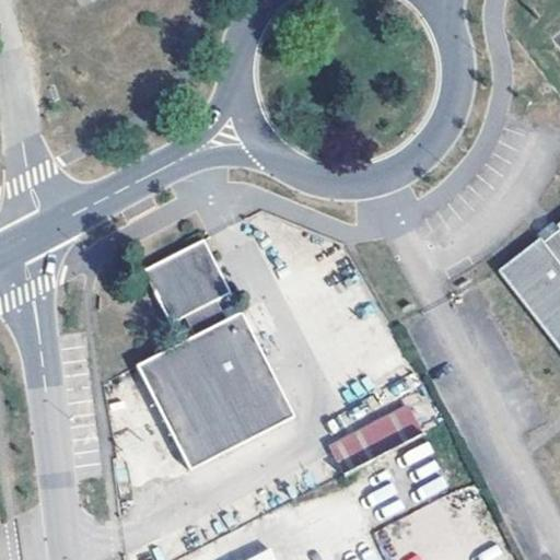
[(559,222),(555,226),(558,231),(559,233),(559,237),(547,248),(543,243),(539,238),(498,271),(559,350),(559,222)]
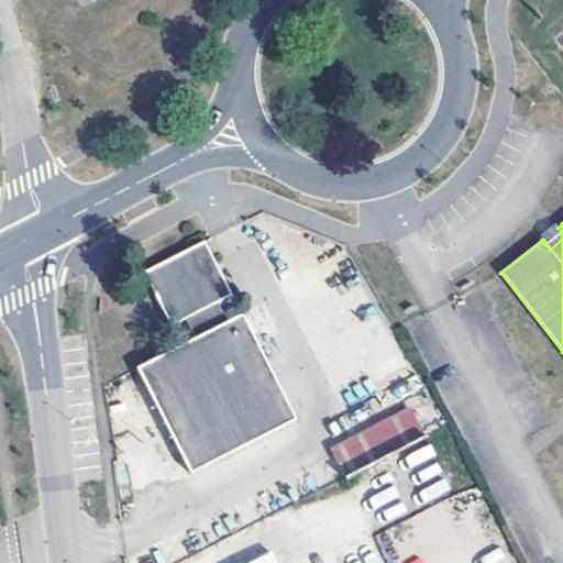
[(562,234),(561,232),(545,244),(550,250),(562,239),(562,234)]
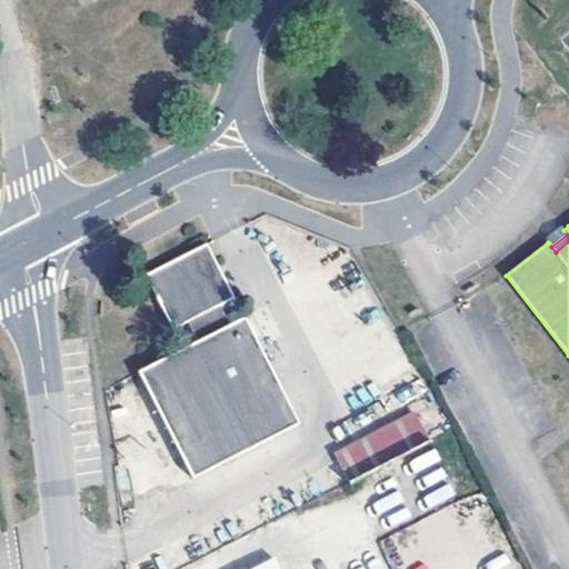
[(208,245),(199,249),(211,273),(220,269),(208,245)]
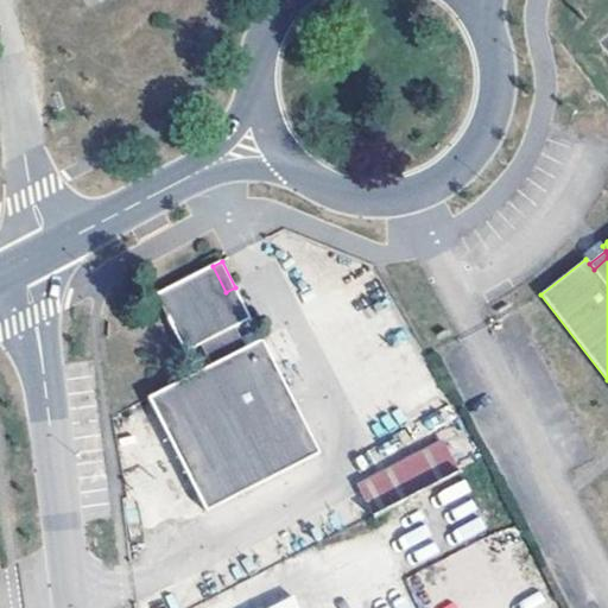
[(252,320),(235,287),(226,292),(213,266),(156,295),(185,352),(201,344),(211,366),(149,399),(207,512),(321,455),(261,341),(246,348),(235,329),(252,320)]
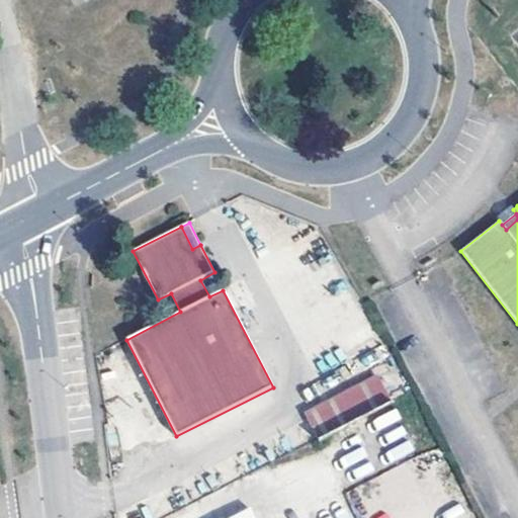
[(318,440),(392,402),(379,380),(307,418),(318,440)]
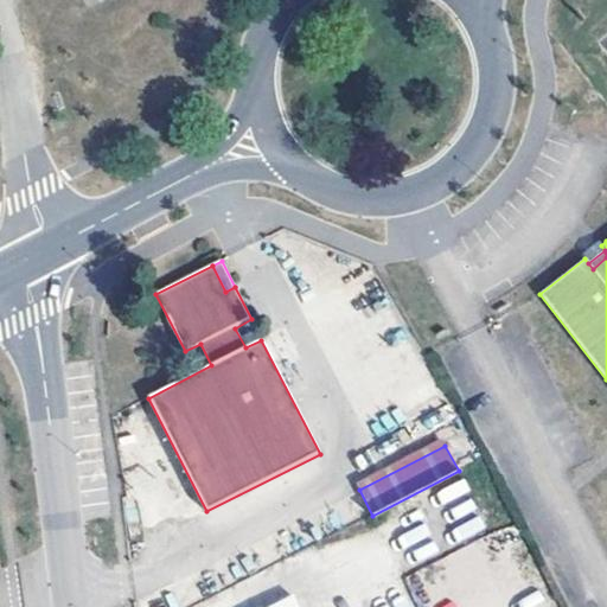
[(300,606),(295,596),(274,606),(300,606)]
